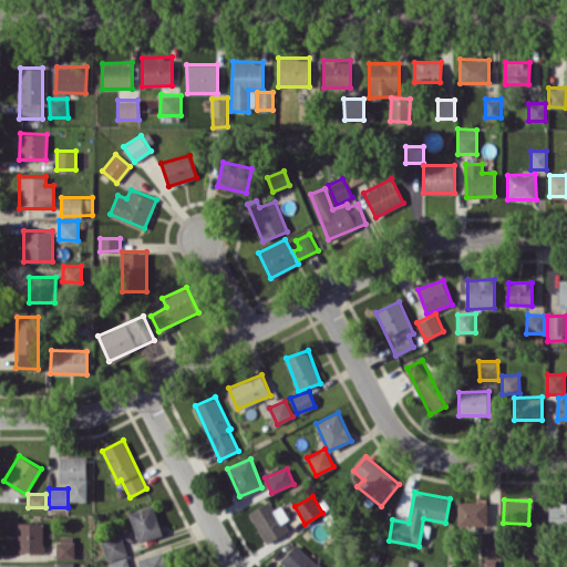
[(280,505),(274,509),(269,501),(248,513),(266,543),(287,531),(282,522),(288,518),(280,505)]
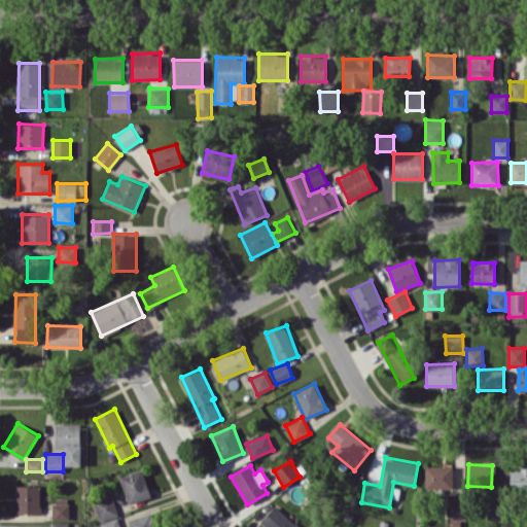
[(454,489),(453,465),(425,466),(425,489),(454,489)]
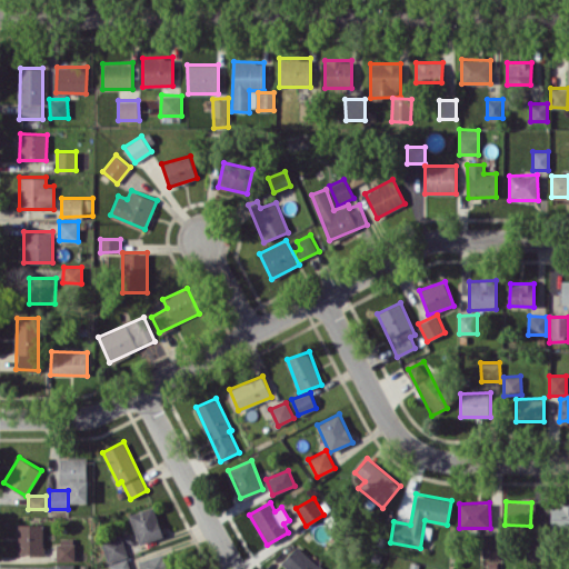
[(568,505),(551,505),(550,527),(568,527),(568,505)]
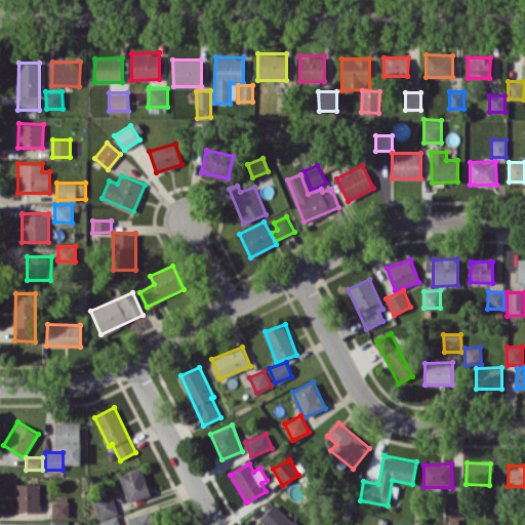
[(150,495),(143,468),(120,474),(127,501),(150,495)]
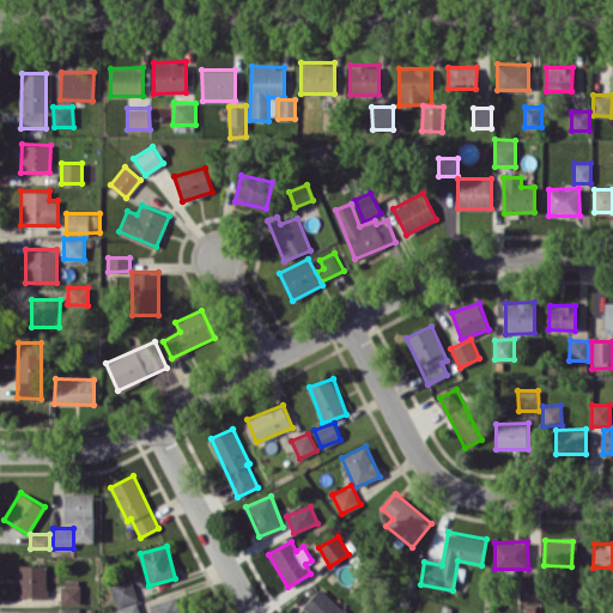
[(47,565),(17,564),(17,596),(47,598),(47,565)]
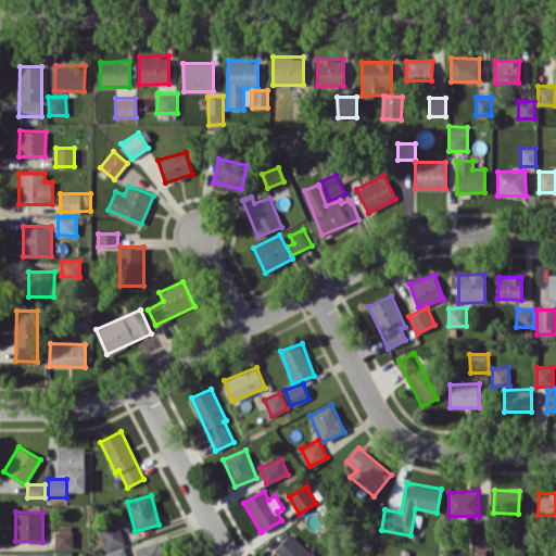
[(471,544),(488,544),(488,521),(472,520),(471,544)]
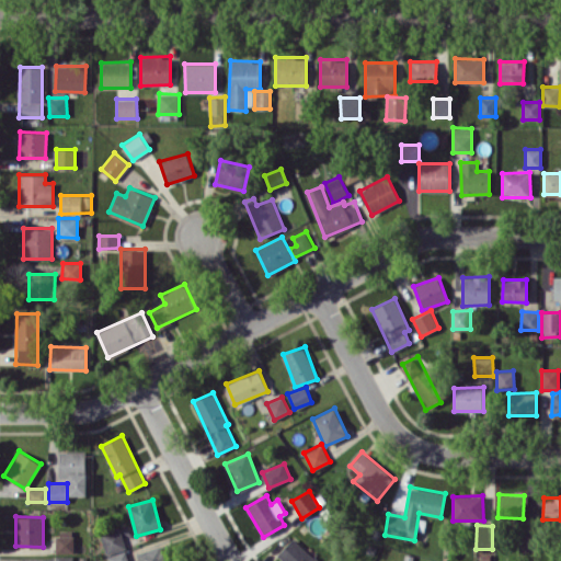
[(126,548),(118,527),(100,535),(106,554),(126,548)]
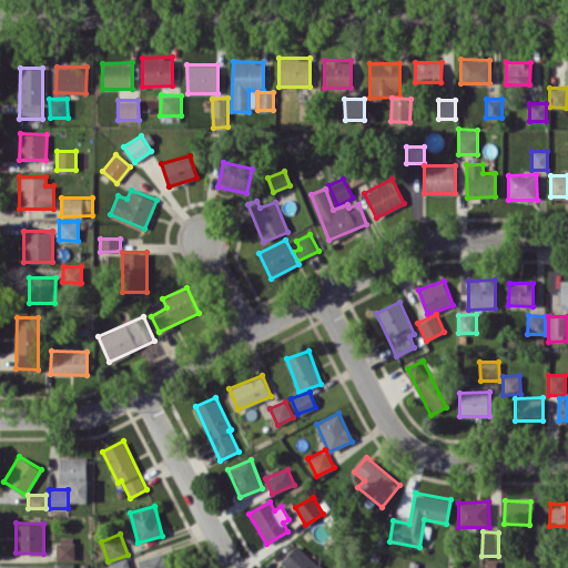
[(74,559),(74,537),(57,537),(57,559),(74,559)]
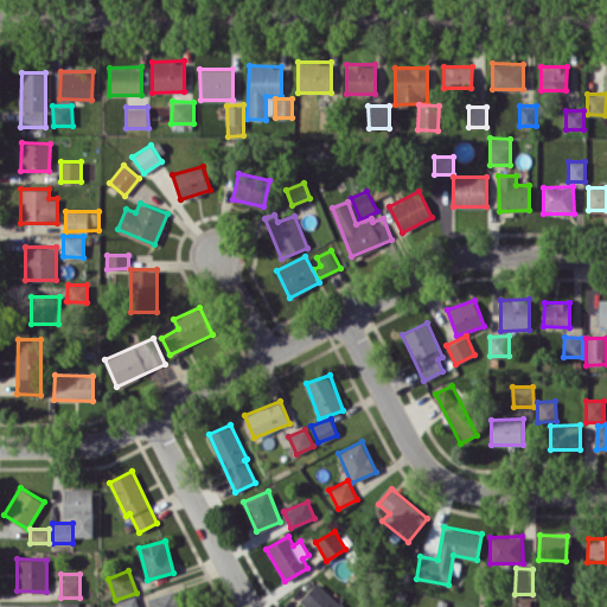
[(299,600),(306,606),(343,606),(317,582),(299,600)]
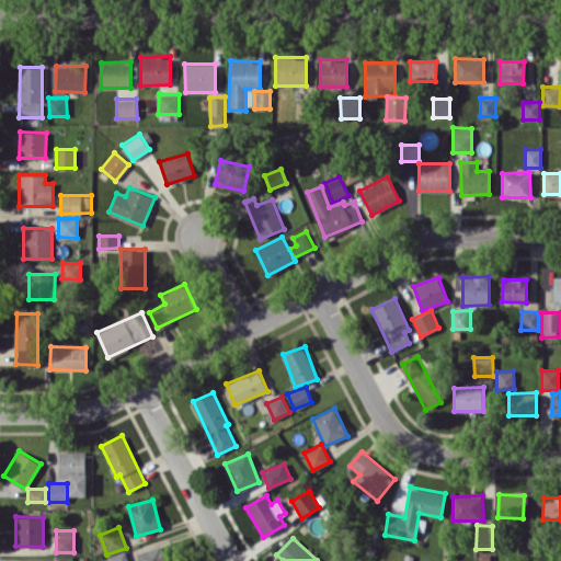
[(136,553),(138,560),(164,560),(160,545),(136,553)]
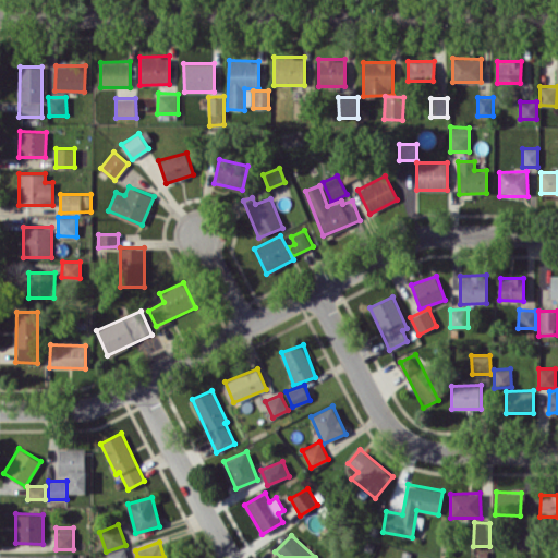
[(126,557),(125,548),(107,552),(107,557),(126,557)]
